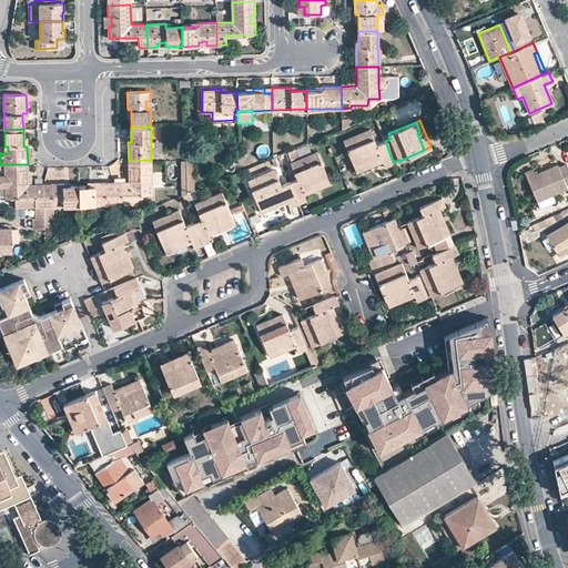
[(344,141),(354,164),(371,158),(372,161),(381,156),(383,161),(385,166),(394,163),(393,162),(385,141),(376,145),(369,130),(344,141)]
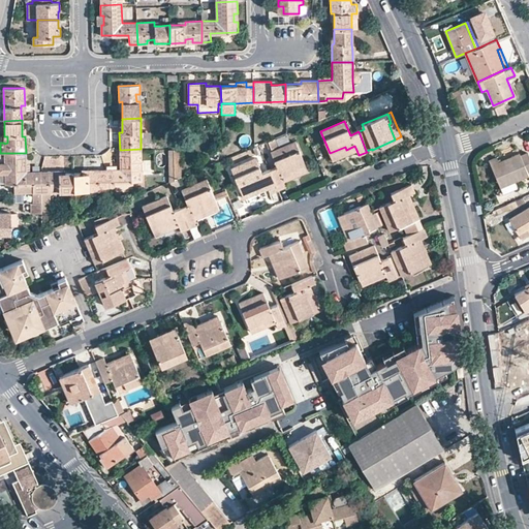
[(150,132),(141,132),(141,142),(150,142),(150,132)]
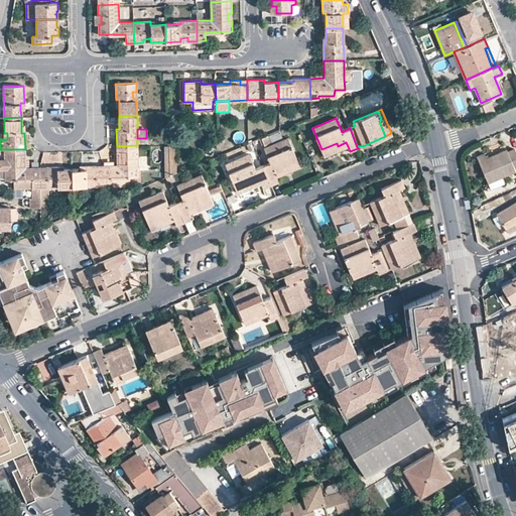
[(263,165),(271,185),(278,181),(276,176),(275,172),(284,168),(283,165),(297,160),(288,138),(264,148),(270,162),(263,165)]
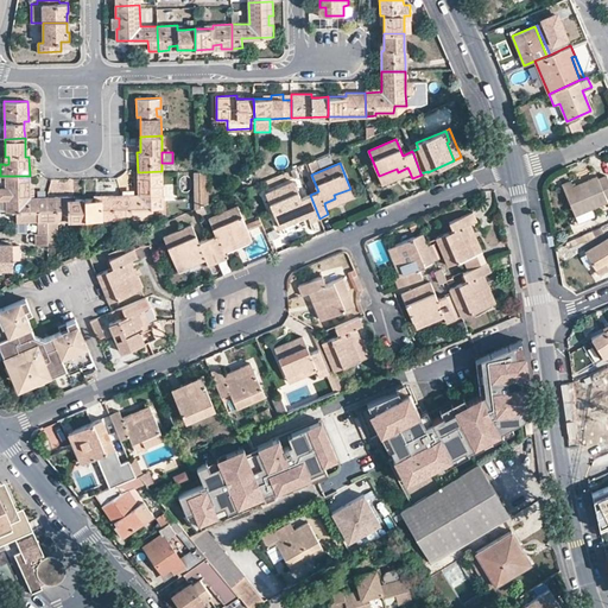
[(397,169),(379,176),(381,184),(410,172),(407,168),(398,172),(397,169)]
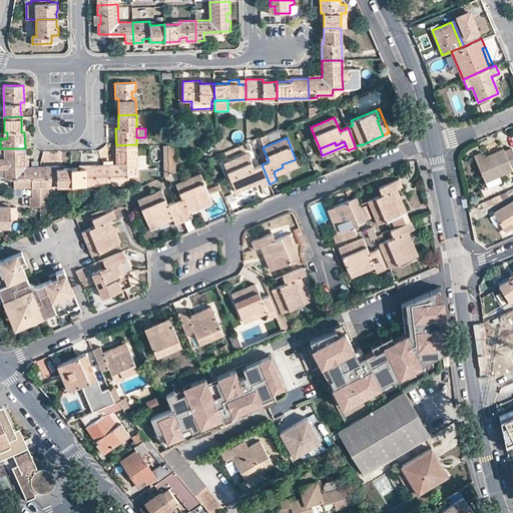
[(101,163),(102,184),(129,183),(129,176),(137,175),(137,163),(139,163),(139,155),(137,156),(136,144),(116,145),(116,163),(101,163)]
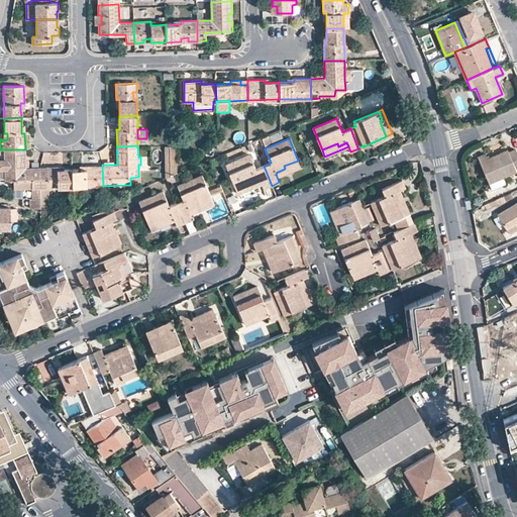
[(478,157),(488,182),(516,171),(516,173),(516,152),(515,148),(508,151),(507,148),(500,151),(501,154),(488,160),(485,153),(478,157)]
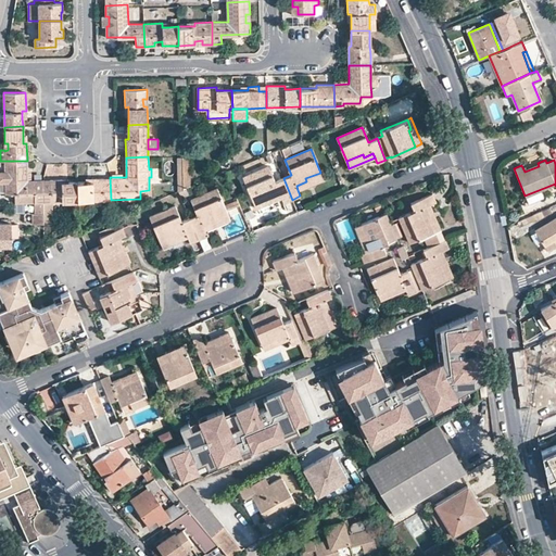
[(0,182),(5,182),(5,193),(14,193),(34,193),(34,202),(35,213),(43,213),(42,179),(32,179),(27,179),(27,161),(4,161),(5,173),(0,172),(0,182)]
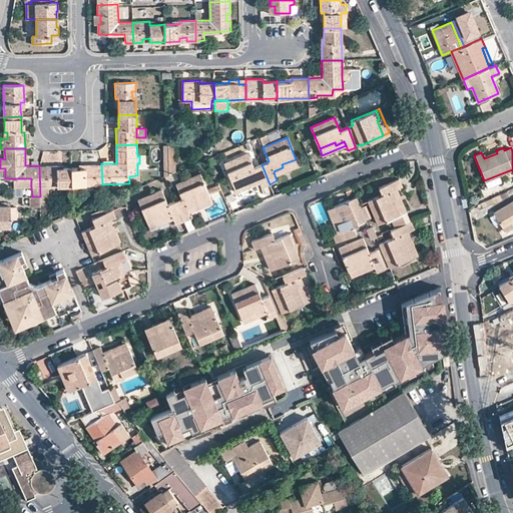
[(224,163),(236,191),(260,181),(262,187),(270,184),(262,164),(253,167),(247,153),(224,163)]
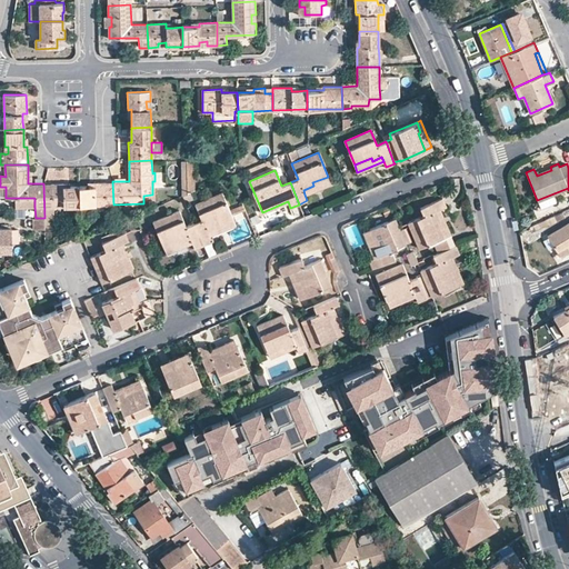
[(313,186),(303,190),(305,195),(330,183),(328,177),(312,182),(313,186)]
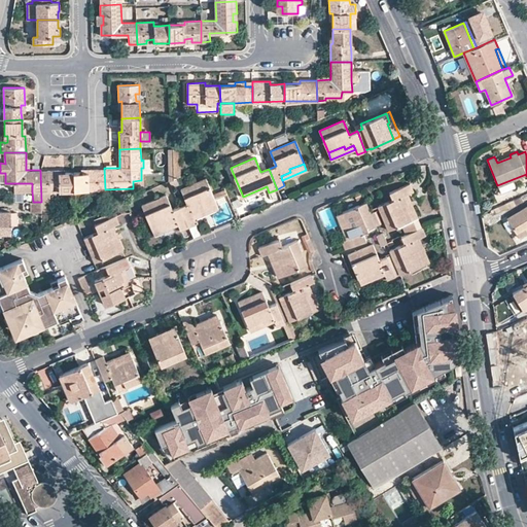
[(73,173),(74,190),(105,189),(104,168),(89,169),(89,172),(81,173),(73,173)]
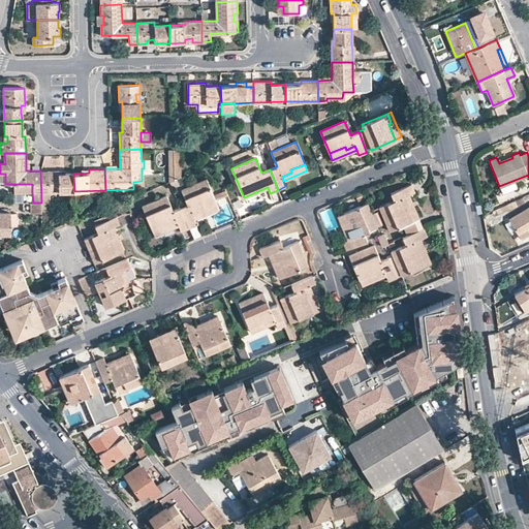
[(41,203),(41,212),(51,212),(50,191),(74,191),(73,174),(64,174),(58,174),(58,170),(40,170),(41,203)]
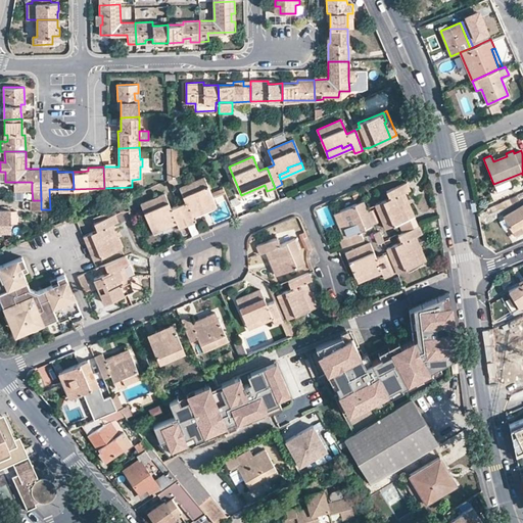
[(173,178),(169,180),(171,186),(178,183),(176,177),(173,178)]
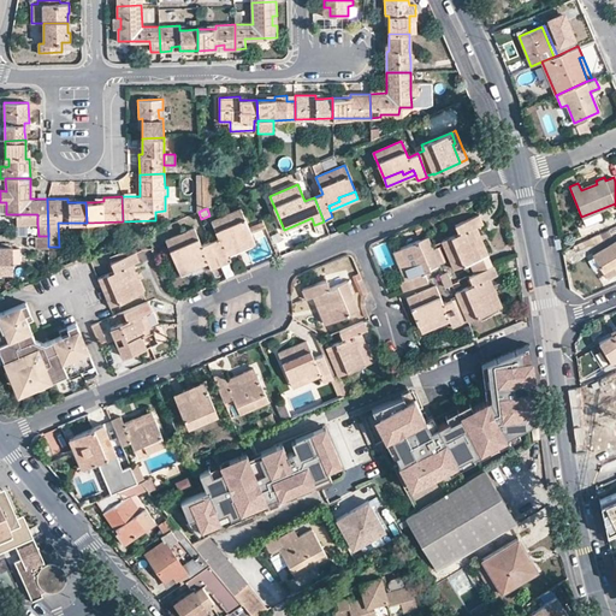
[(229,261),(226,254),(225,250),(236,246),(235,242),(252,235),(240,208),(212,220),(219,237),(211,241),(220,265),(229,261)]
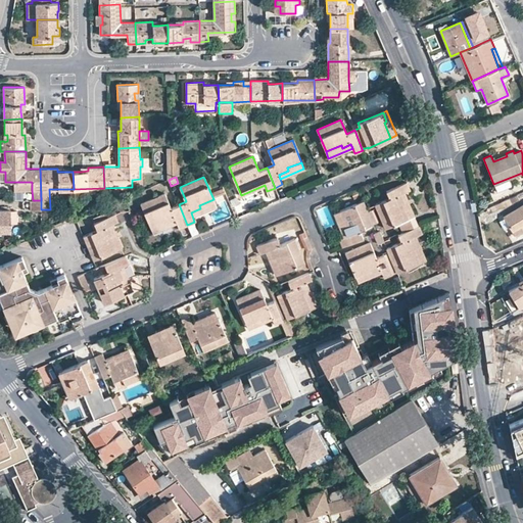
[(13,182),(14,190),(32,190),(32,182),(13,182)]
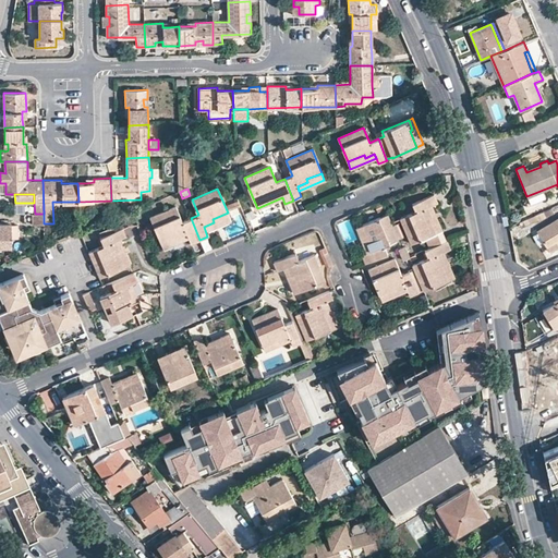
[(400,218),(411,244),(436,232),(429,217),(432,216),(427,206),(432,205),(437,203),(434,194),(412,203),(415,211),(400,218)]
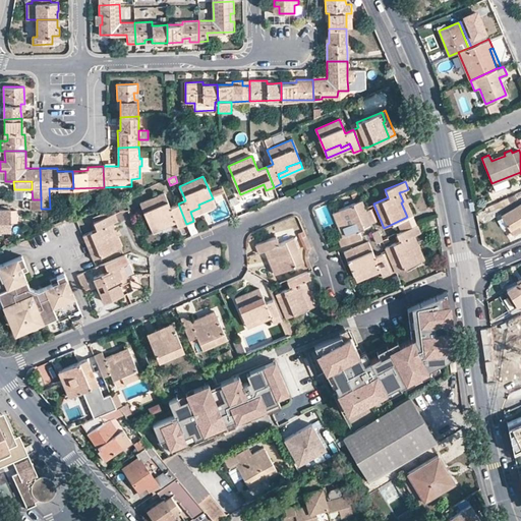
[(274,187),(279,198),(286,194),(281,183),(274,187)]
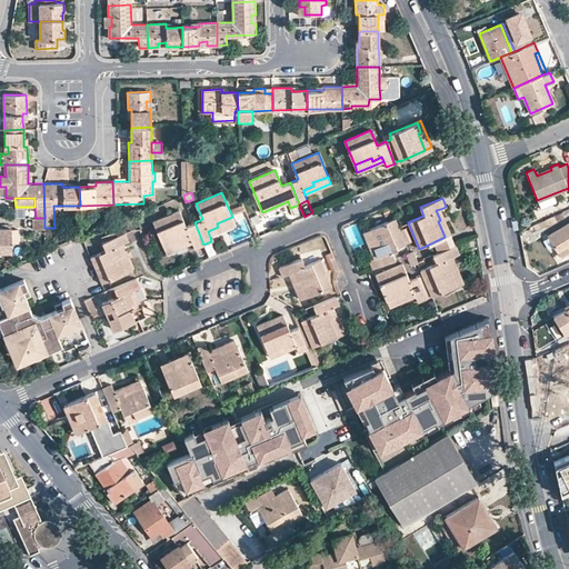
[(241,205),(231,206),(232,215),(242,212),(241,205)]
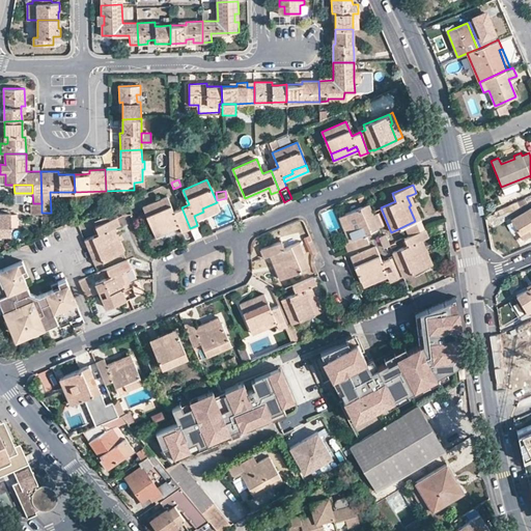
[(411,195),(407,196),(411,205),(409,206),(415,221),(420,219),(411,195)]
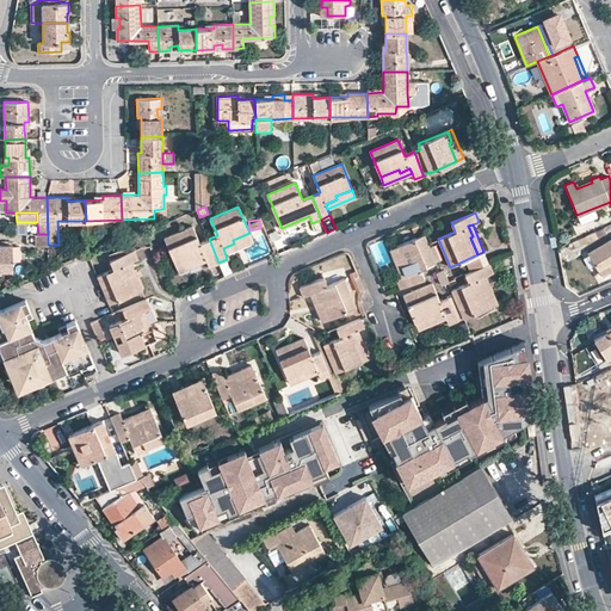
[(165,238),(176,264),(193,257),(195,260),(204,255),(207,260),(209,266),(218,263),(209,239),(199,242),(192,226),(165,238)]
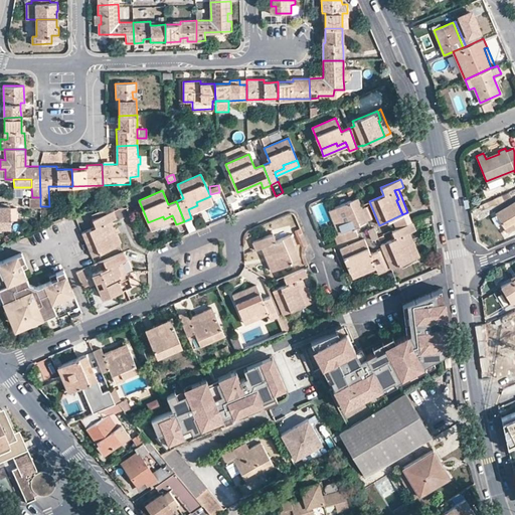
[(29,206),(40,206),(40,197),(32,197),(29,196),(29,206)]
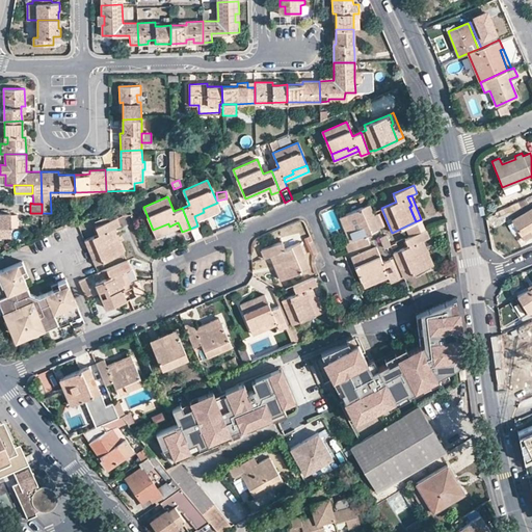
[(204,212),(194,216),(195,219),(219,209),(217,203),(203,209),(204,212)]
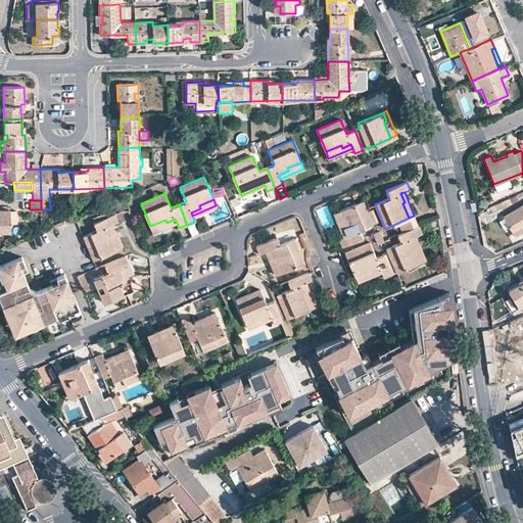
[(339,237),(342,246),(363,237),(361,230),(374,224),(364,200),(334,212),(344,236),(339,237)]
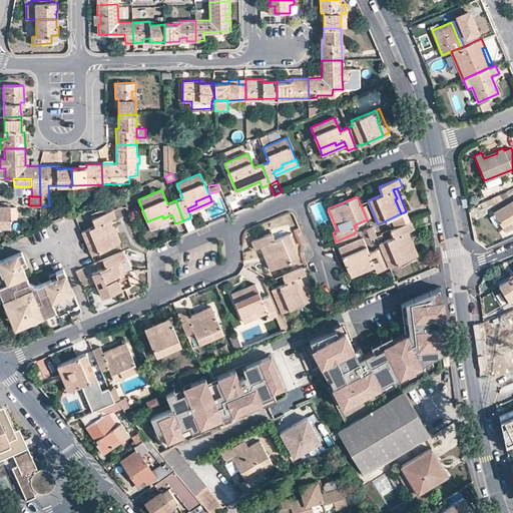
[(512,199),(493,212),(502,226),(512,218),(512,199)]
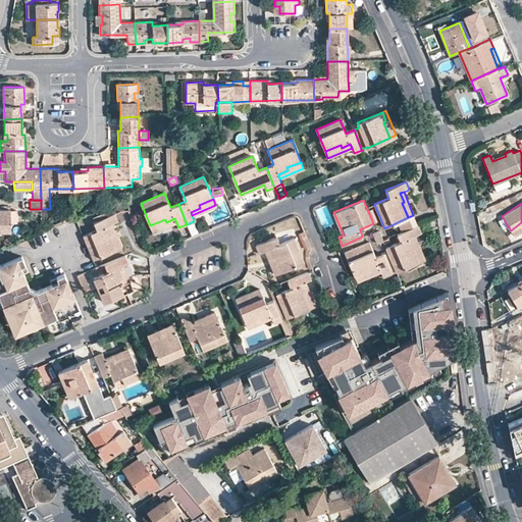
[(0,209),(0,229),(10,229),(10,210),(0,209)]
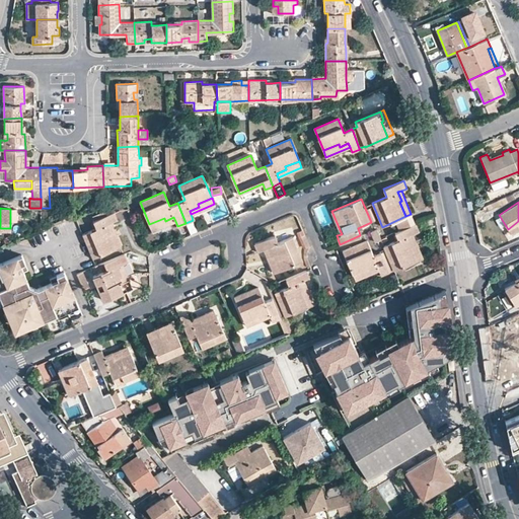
[(83,234),(92,257),(115,248),(109,233),(112,232),(108,224),(112,222),(117,220),(114,212),(94,220),(96,228),(83,234)]
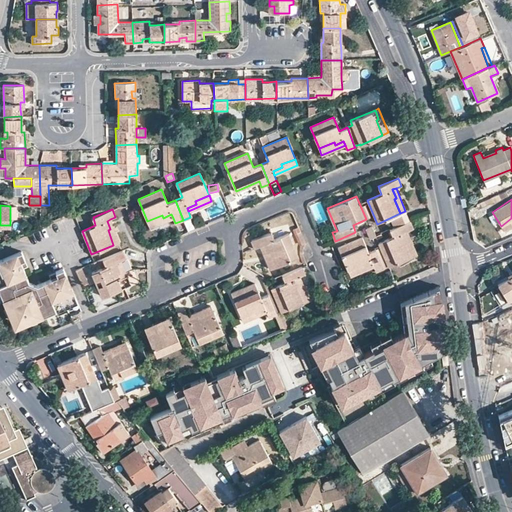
[(162,215),(147,221),(150,227),(173,218),(171,214),(163,218),(162,215)]
